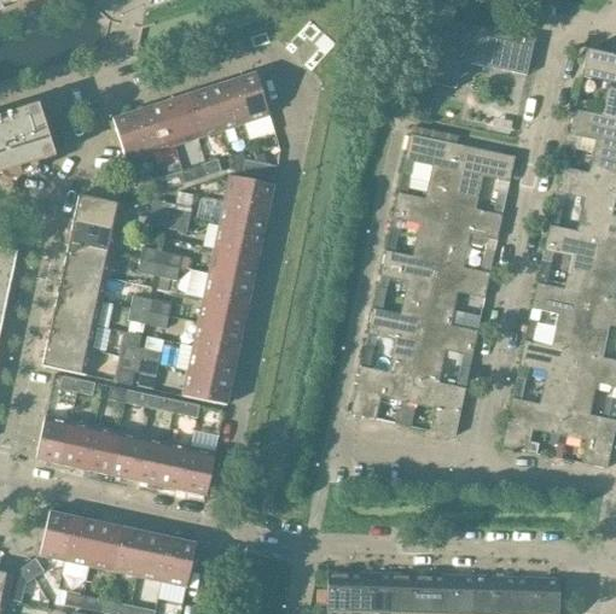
[(535,37),(447,18),(435,16),(420,79),(457,87),(463,59),(528,74),(535,37)]
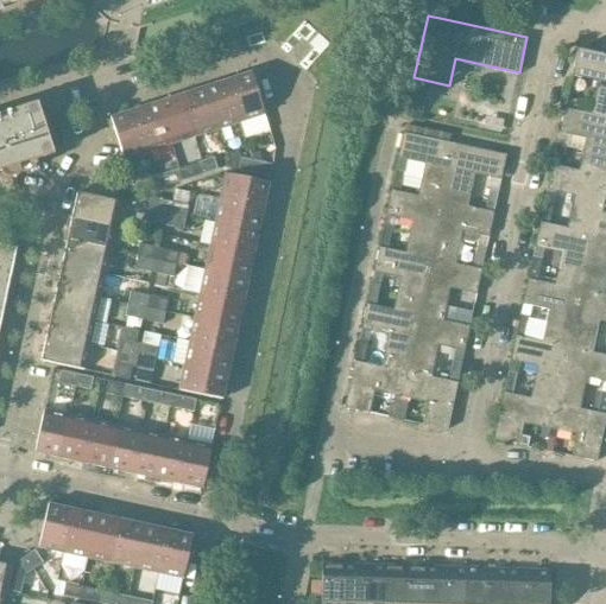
[(605,55),(578,49),(573,74),(581,76),(586,74),(601,76),(594,113),(605,115),(605,55)]
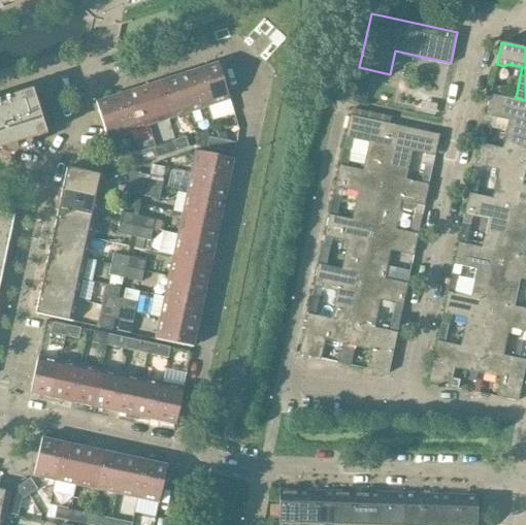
[(219,61),(198,68),(209,104),(231,98),(219,61)]
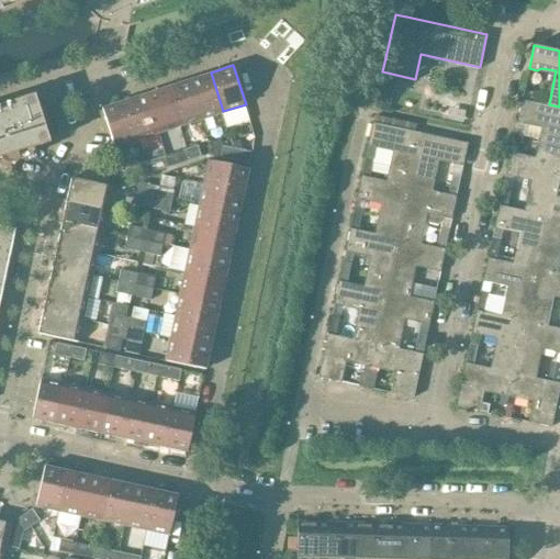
[(211,73),(189,79),(202,119),(223,111),(211,73)]
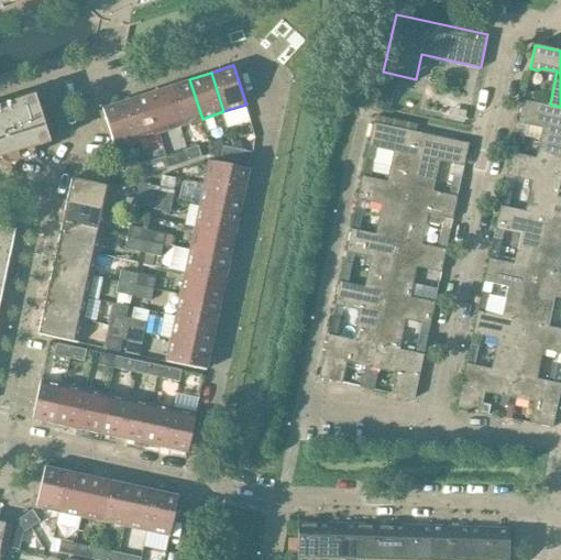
[(189,79),(168,86),(180,125),(202,119),(189,79)]
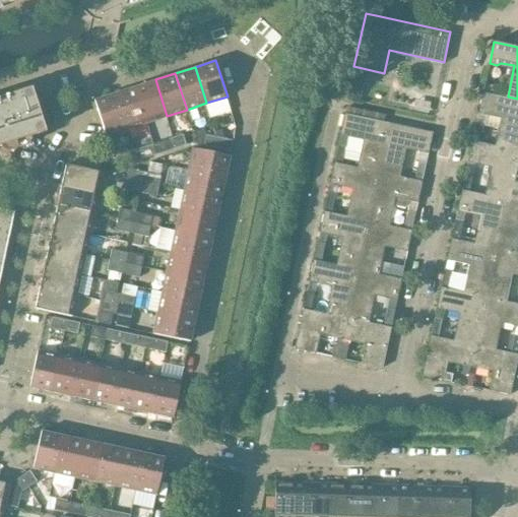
[(155,79),(136,86),(147,122),(167,116),(155,79)]
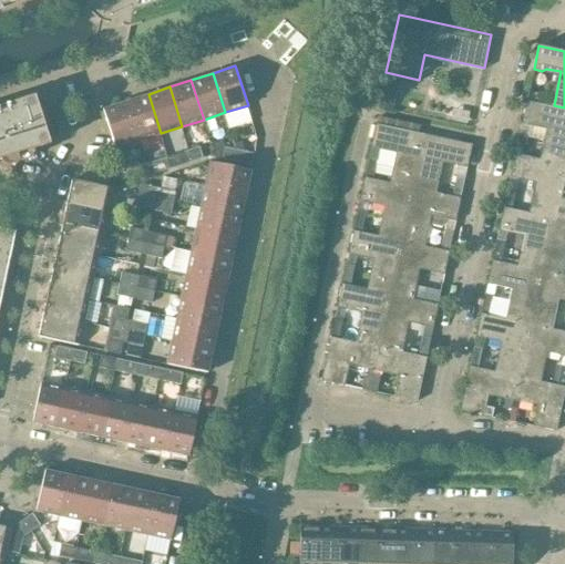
[(540,102),(541,95),(538,91),(530,90),(527,99),(540,102)]
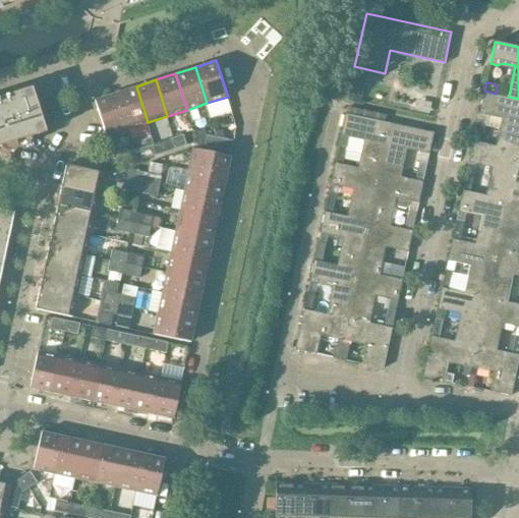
[(8,92),(0,94),(0,145),(47,130),(33,87),(8,94),(8,92)]
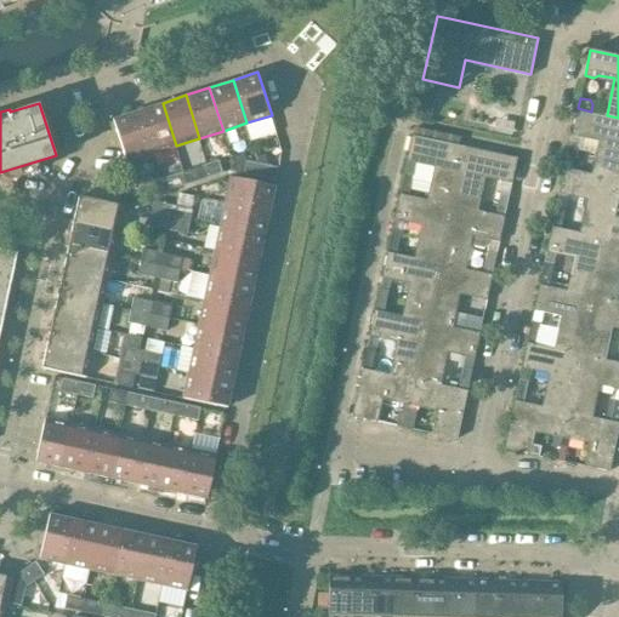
[(163,103),(138,110),(153,153),(176,146),(163,103)]
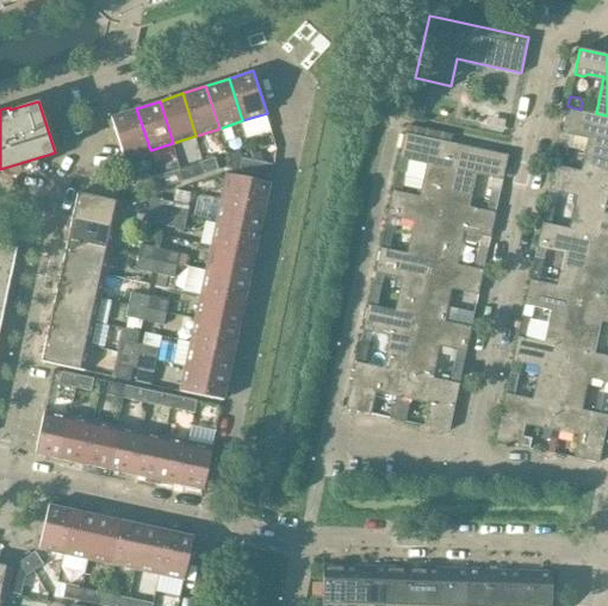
[(607,116),(596,113),(581,110),(568,106),(562,132),(571,133),(576,131),(591,135),(583,170),(607,175),(607,116)]
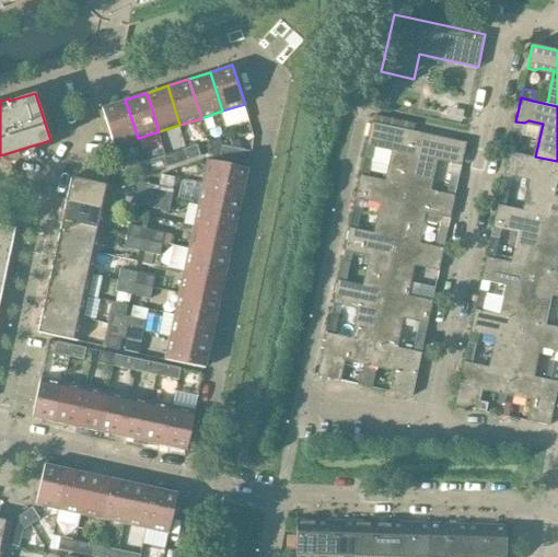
[(125,100),(103,107),(115,146),(138,138),(125,100)]
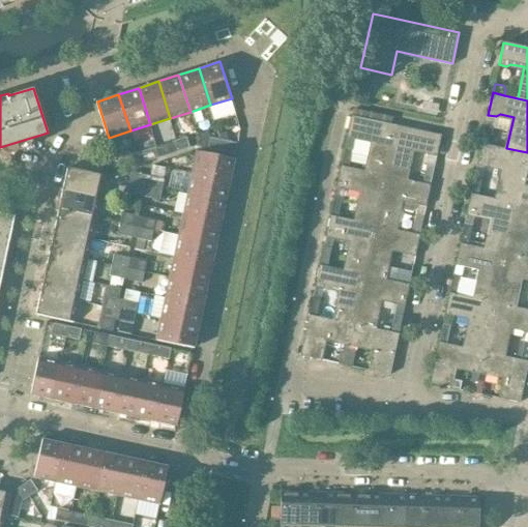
[(354,108),(352,114),(392,122),(393,117),(354,108)]
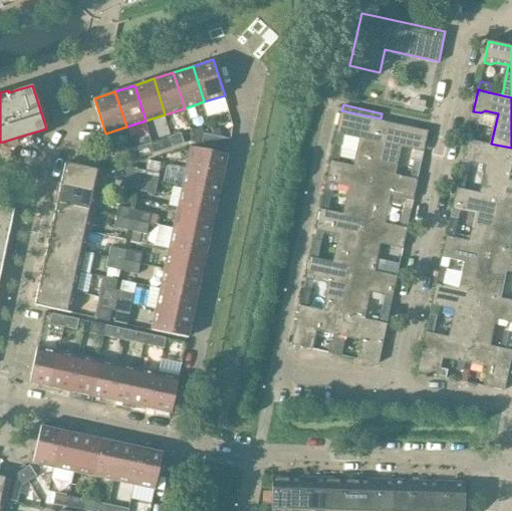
[(386,119),(380,118),(341,110),(331,160),(339,161),(341,148),(358,152),(355,165),(374,169),(386,119)]
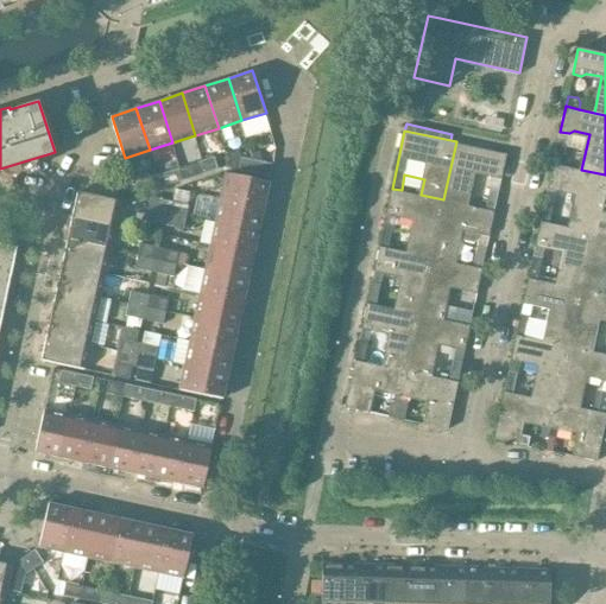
[(507,153),(456,141),(443,199),(467,204),(474,169),(490,172),(492,177),(502,178),(507,153)]
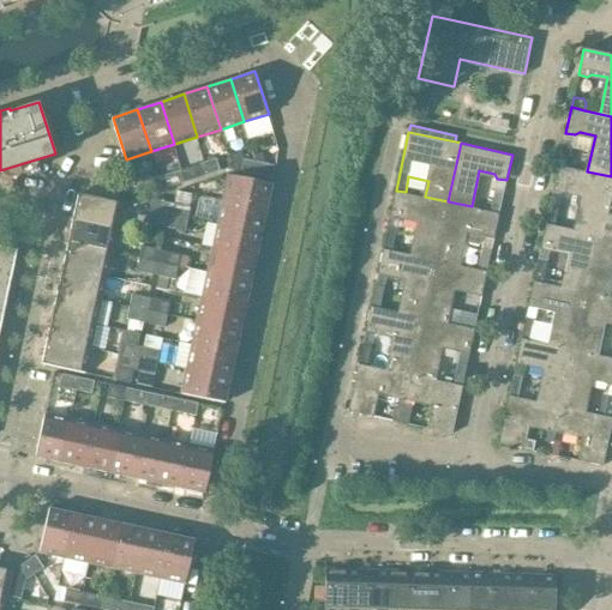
[(568,167),(573,145),(563,144),(559,165),(568,167)]
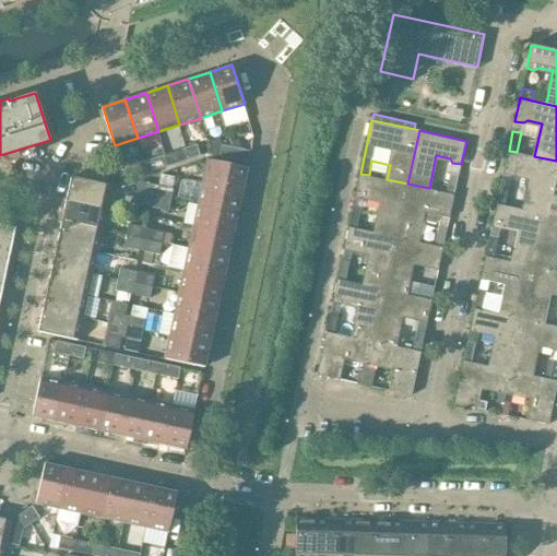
[(198,143),(187,146),(190,157),(201,154),(198,143)]
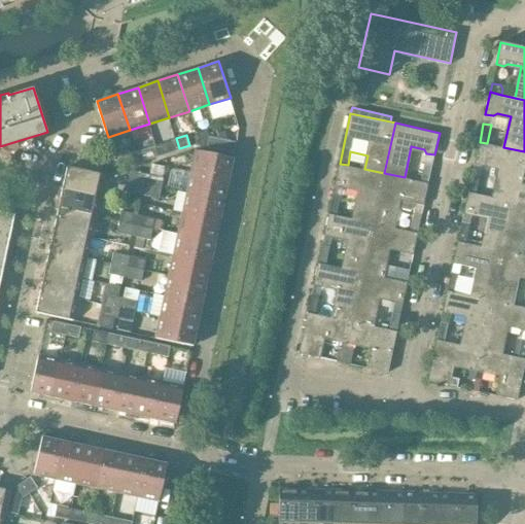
[(210,135),(207,146),(217,148),(220,138),(210,135)]
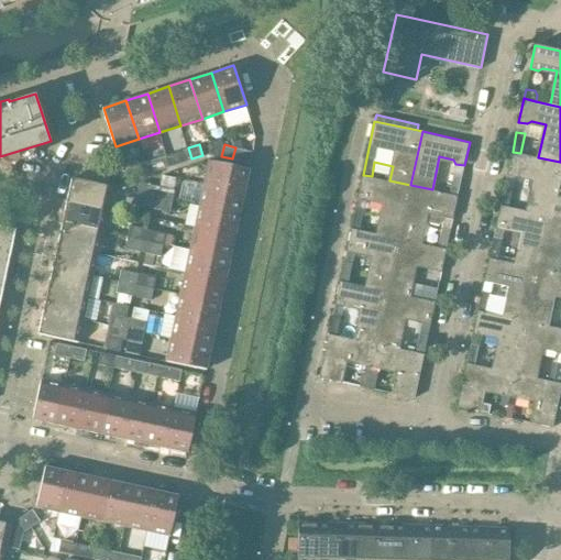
[(188,147),(171,153),(174,165),(191,158),(188,147)]
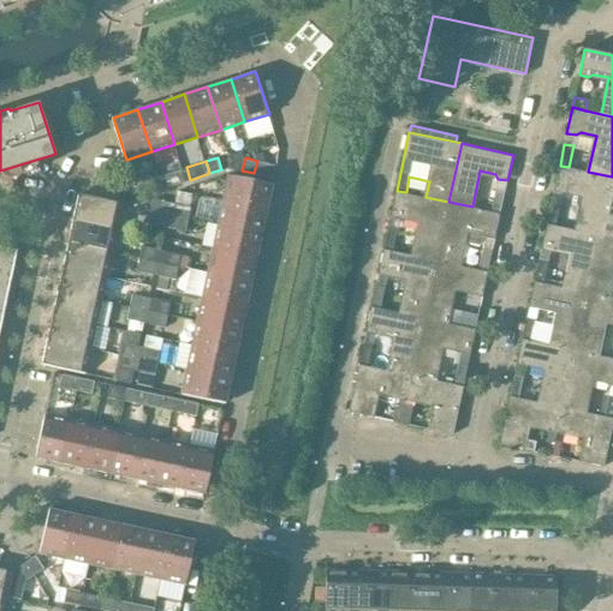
[(277,165),(257,161),(254,173),(274,178),(277,165)]
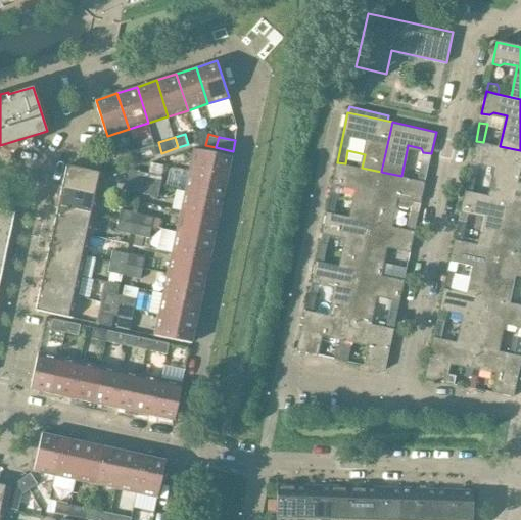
[(520,150),(500,146),(483,142),(476,141),(471,162),(479,163),(483,161),(496,164),(489,195),(510,199),(520,150)]
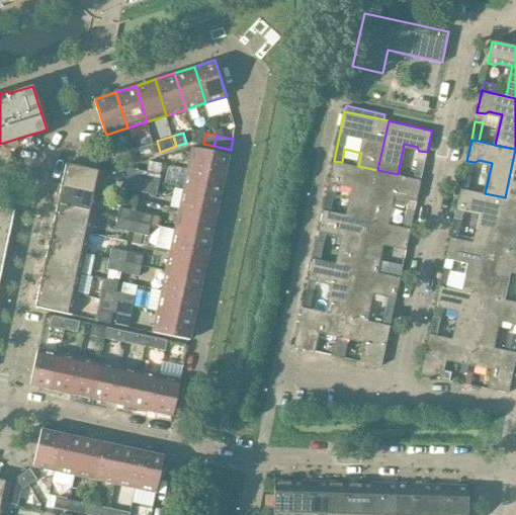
[(150,143),(134,149),(137,159),(153,154),(150,143)]
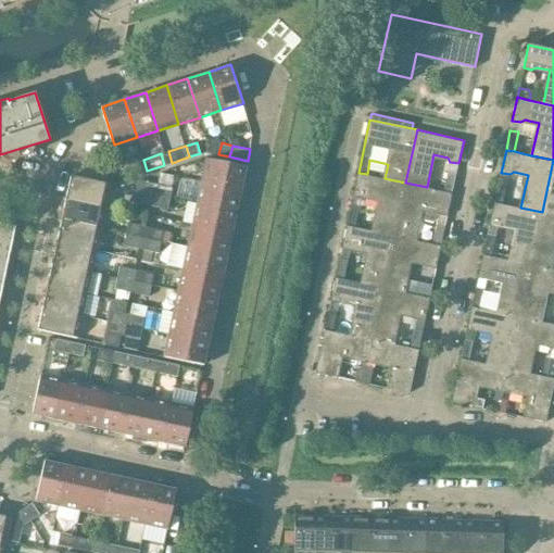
[(247,165),(208,156),(202,179),(242,188),(247,165)]
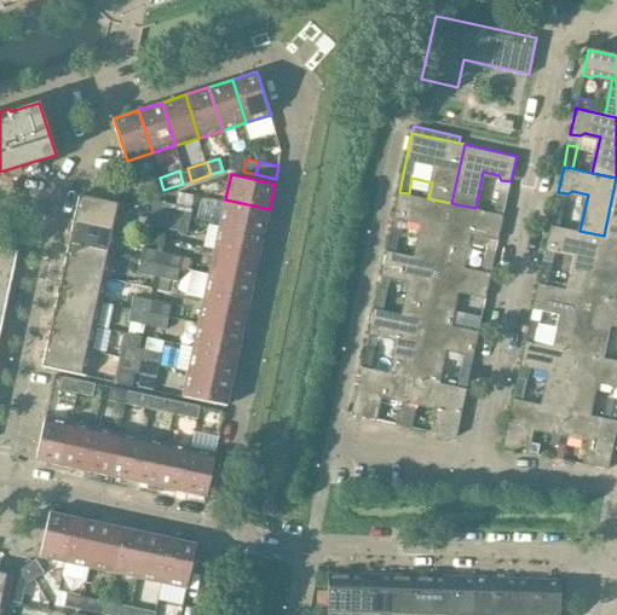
[(148,181),(153,193),(163,190),(160,178),(148,181)]
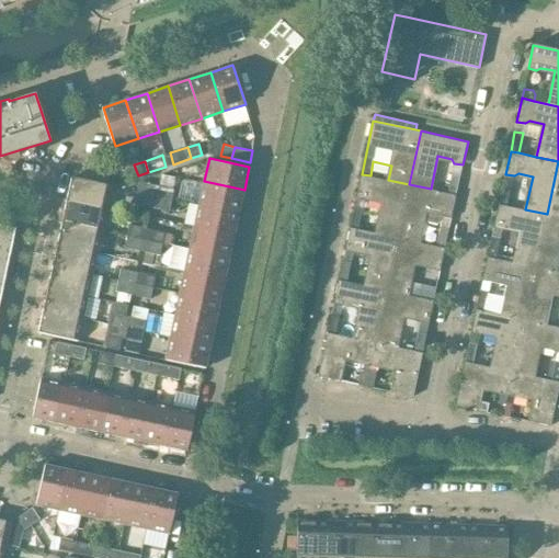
[(558,161),(547,214),(558,216),(558,161)]
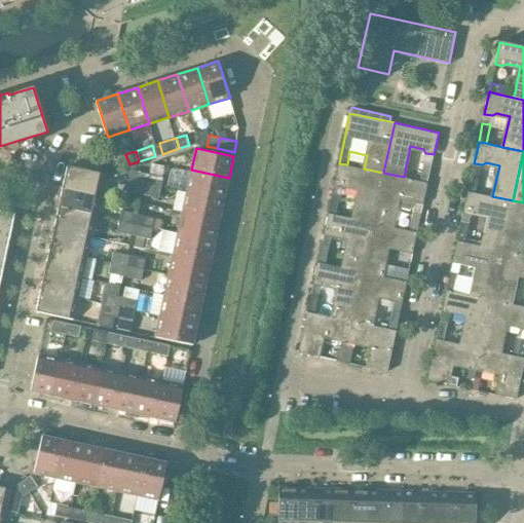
[(428,182),(432,163),(424,162),(420,181),(428,182)]
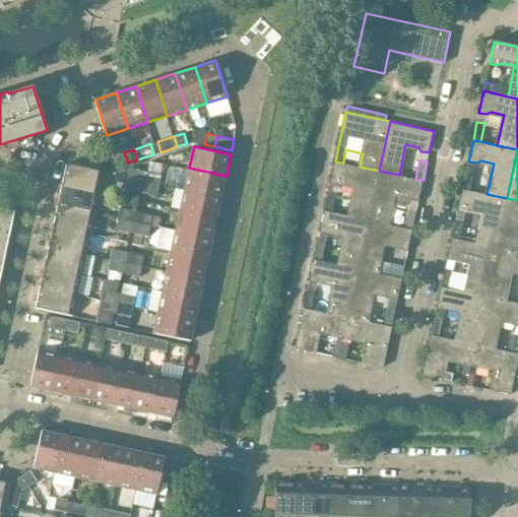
[(360,167),(343,163),(335,162),(330,183),(338,184),(342,182),(355,184),(349,215),(369,219),(379,171),(360,167)]
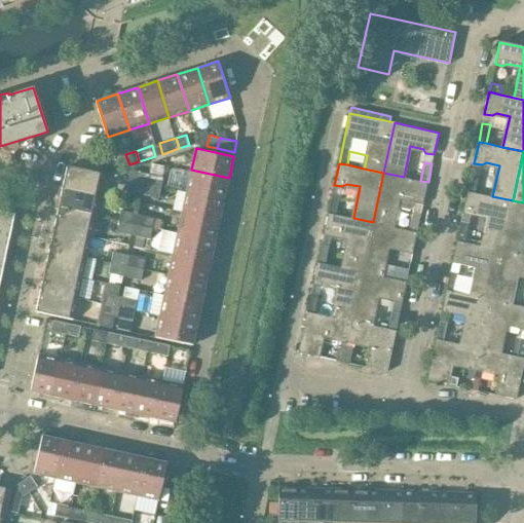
[(68,164),(63,186),(101,194),(105,173),(68,164)]
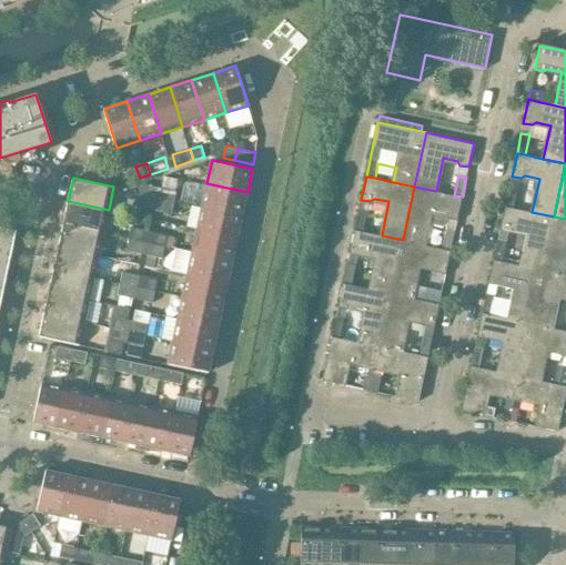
[(158,185),(142,183),(138,205),(152,209),(158,185)]
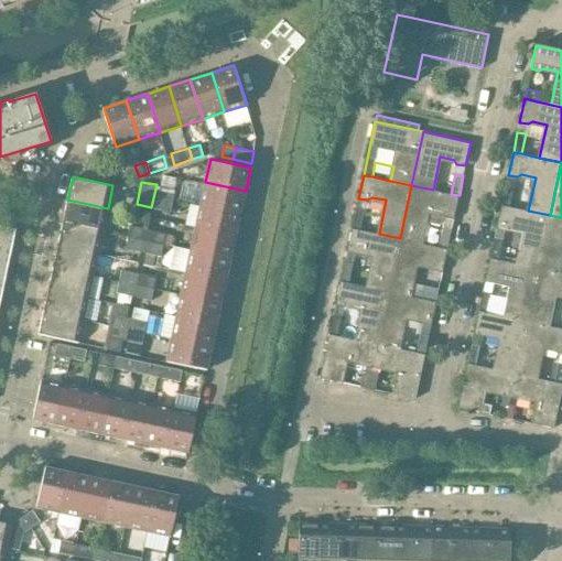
[(246,191),(205,182),(201,204),(240,213),(246,191)]
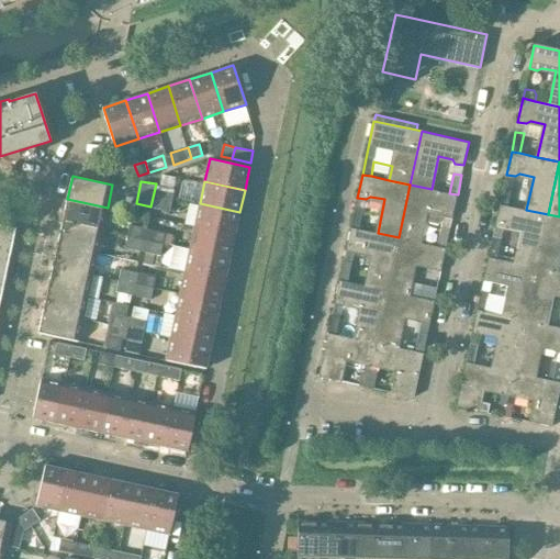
[(176,188),(160,185),(158,194),(174,198),(176,188)]
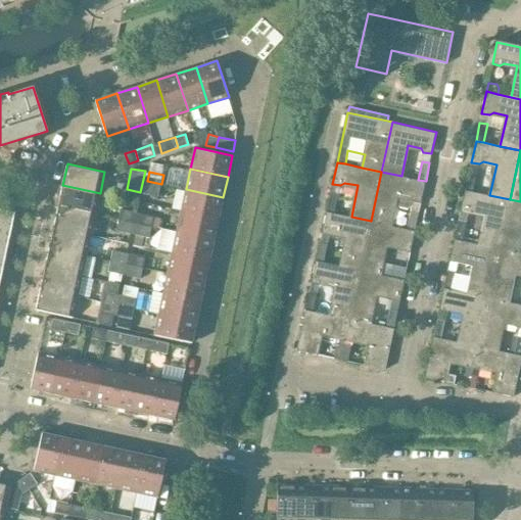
[(418,180),(401,176),(381,172),(371,221),(390,225),(397,194),(411,197),(413,201),(421,202),(426,181),(418,180)]
